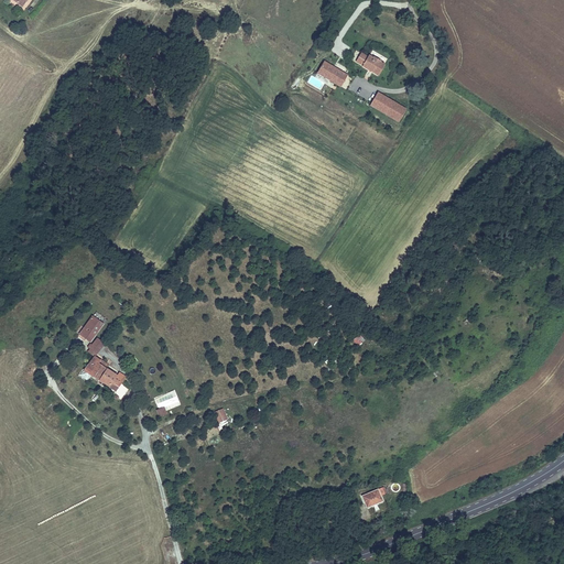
[(384,65),(369,56),(362,67),(378,76),(384,65)]
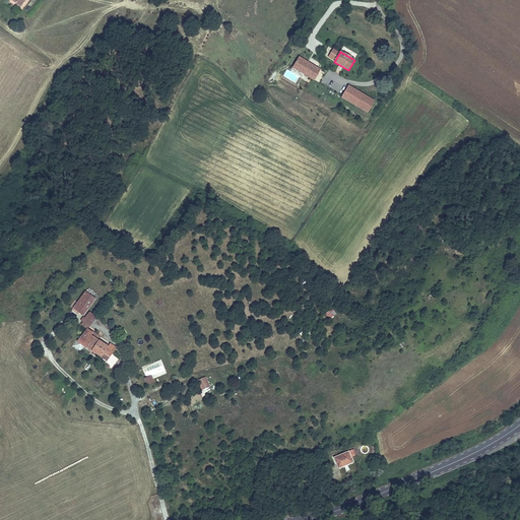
[(319,70),(298,57),(291,68),(314,80),(319,70)]
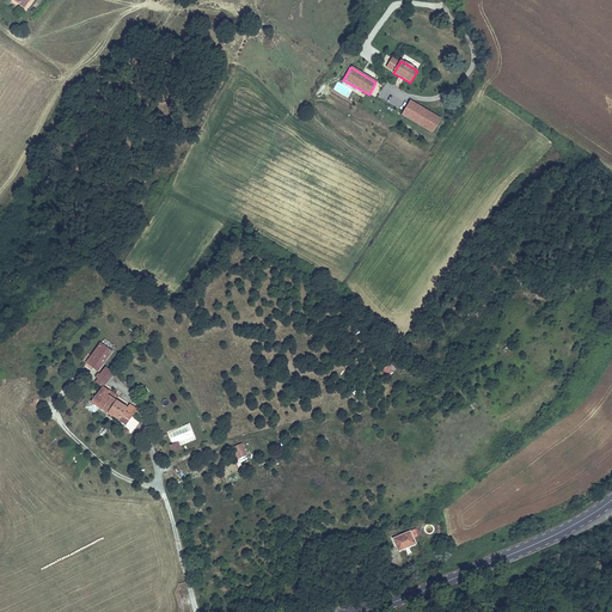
[(428,112),(410,102),(402,115),(420,126),(428,112)]
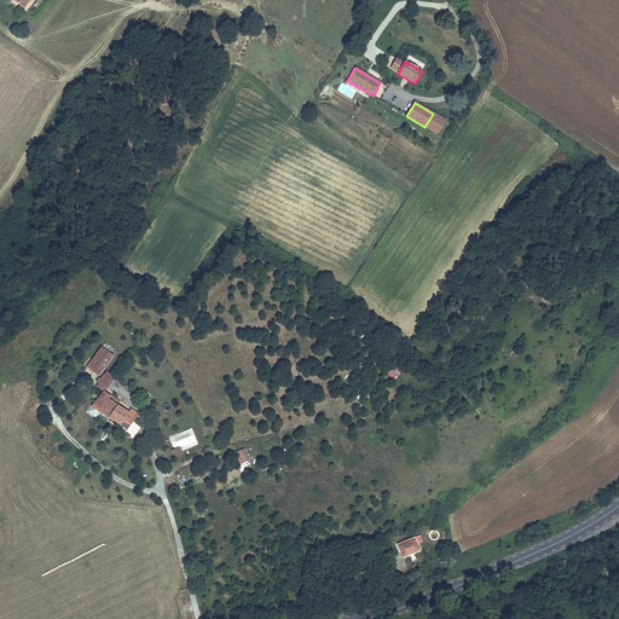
[(447,121),(433,114),(424,127),(439,136),(447,121)]
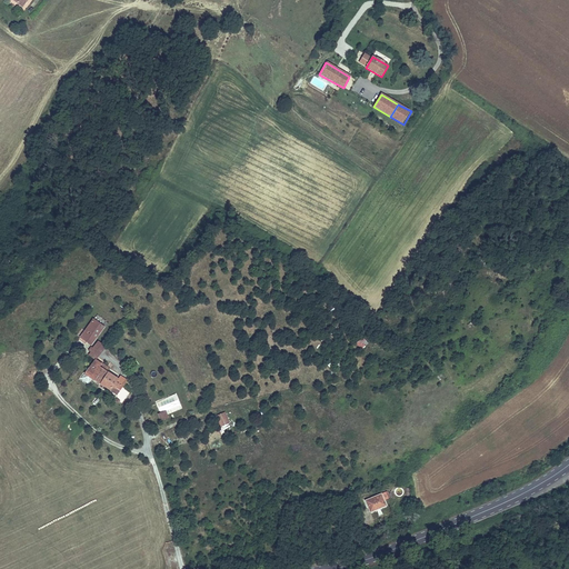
[(80,340),(93,347),(105,326),(91,319),(80,340)]
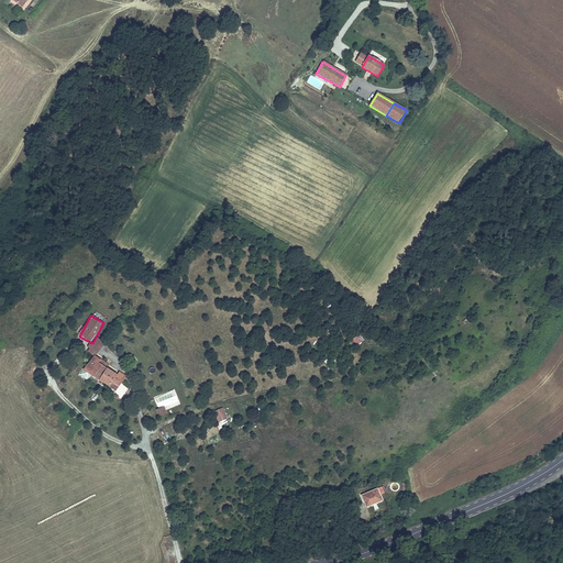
[(352,339),(355,346),(364,342),(361,335),(352,339)]
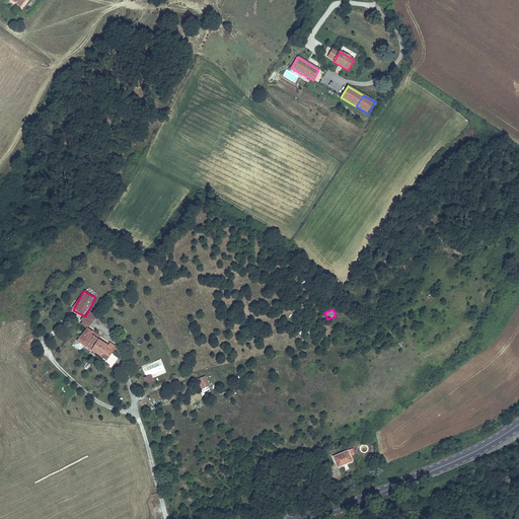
[(88,329),(96,316),(87,311),(80,324),(88,329)]
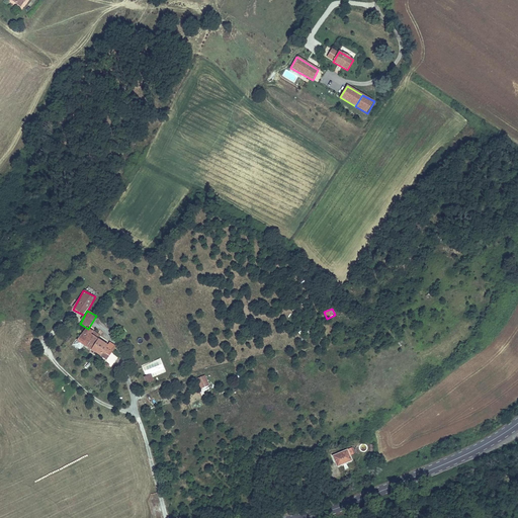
[(88,331),(80,341),(87,345),(94,336),(88,331)]
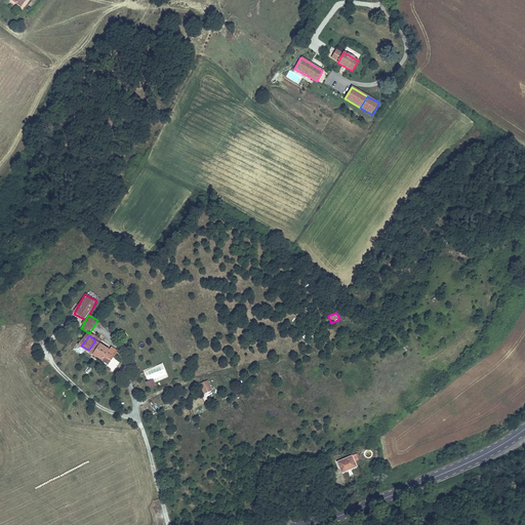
[(99,348),(94,354),(108,363),(113,356),(110,354),(111,352),(107,349),(105,351),(99,348)]
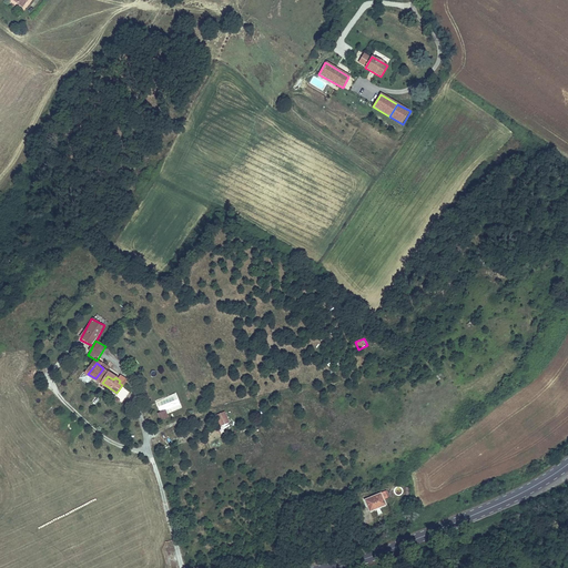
[(176,394),(155,399),(159,413),(170,409),(171,412),(181,408),(176,394)]
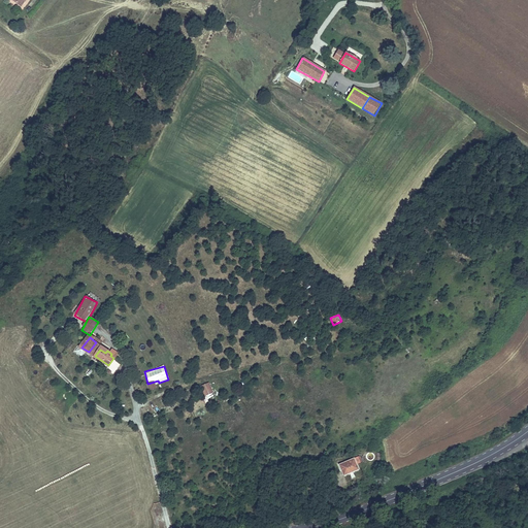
[(149,392),(157,389),(154,382),(146,385),(149,392)]
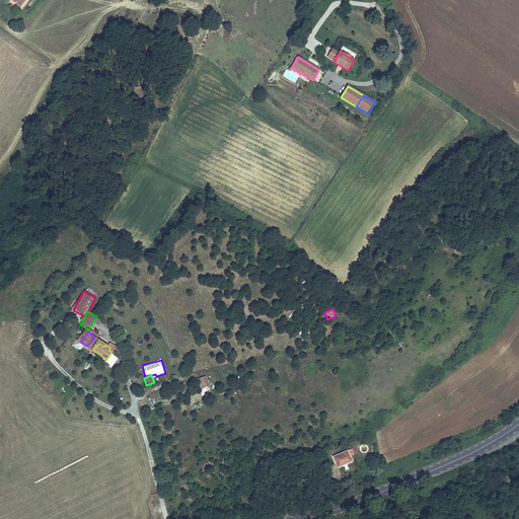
[(196,380),(201,390),(210,386),(206,376),(196,380)]
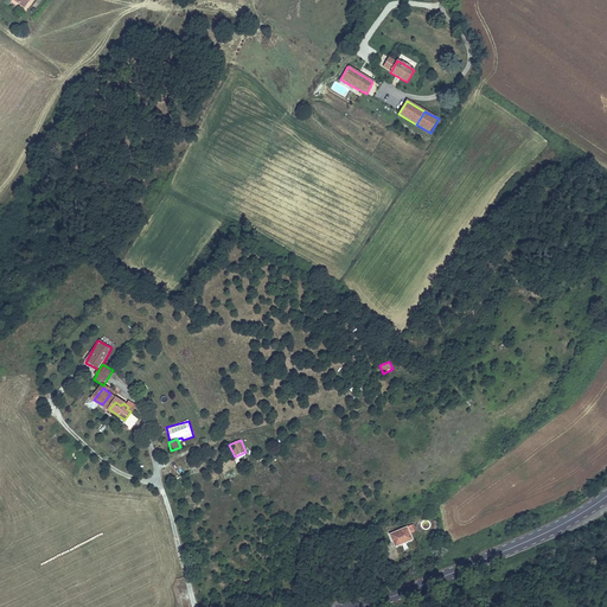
[(402,529),(384,537),(389,549),(408,541),(402,529)]
